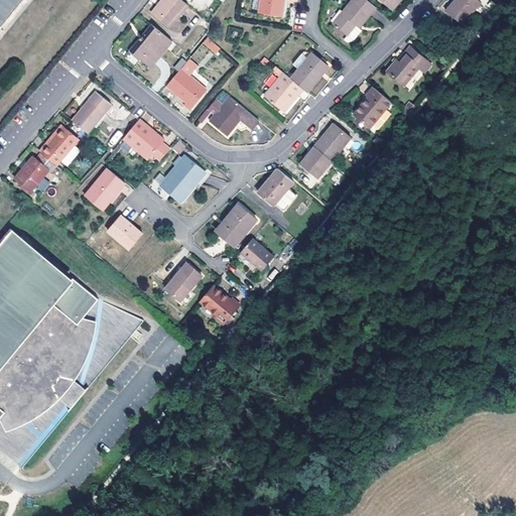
[(0,0),(0,29),(2,28),(24,0),(0,0)]
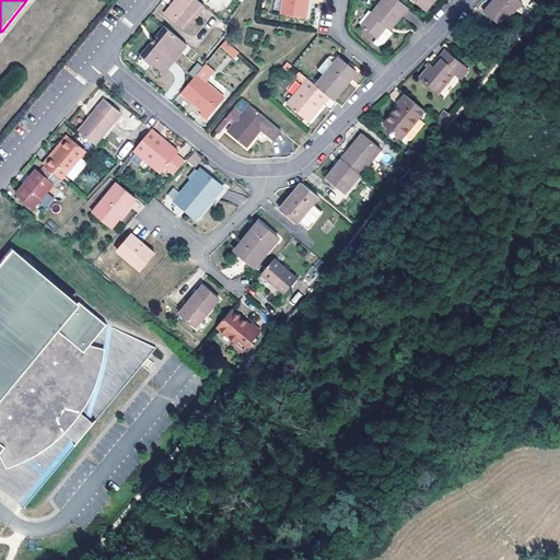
[(205,8),(195,0),(178,0),(165,16),(184,33),(205,8)]
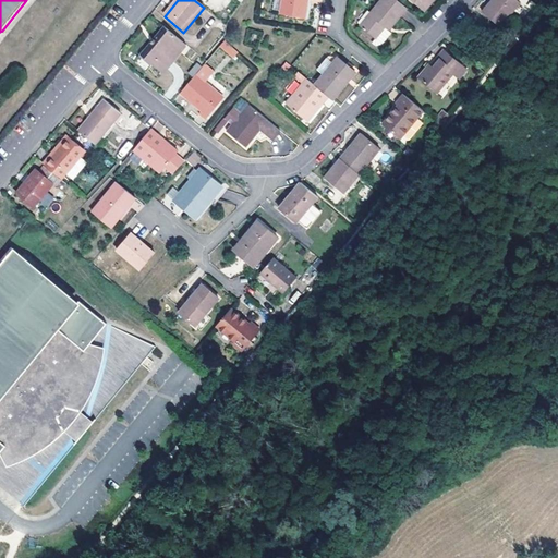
[(283,0),(281,15),(305,20),(308,0),(283,0)]
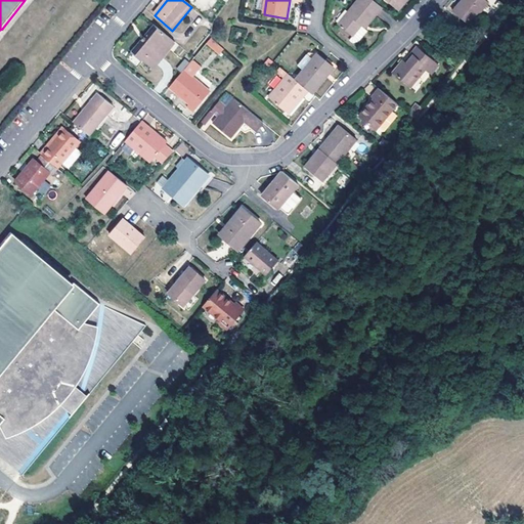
[(361,28),(364,25),(367,28),(383,10),(370,0),(359,0),(338,27),(352,39),(361,28)]
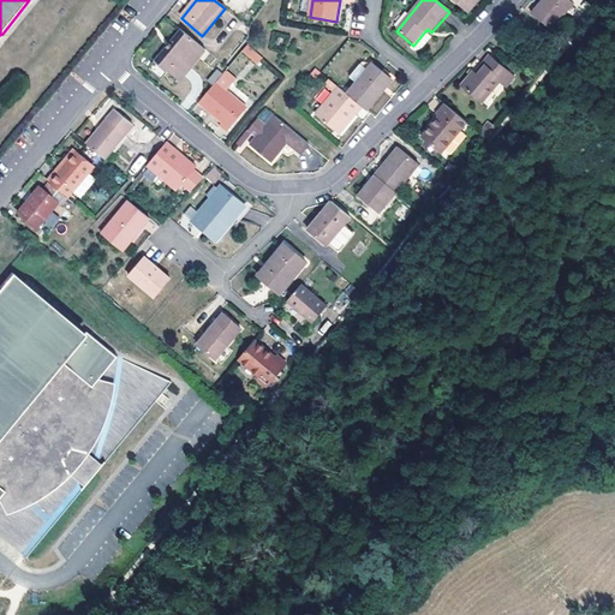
[(449,0),(464,12),(473,0),(449,0)]
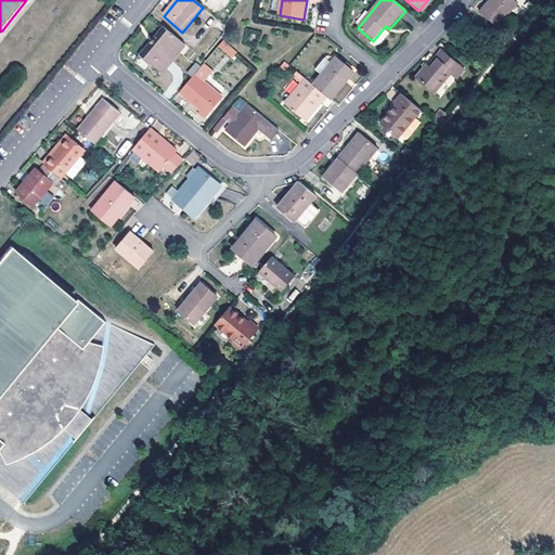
[(431,0),(427,0),(418,11),(422,13),(431,0)]
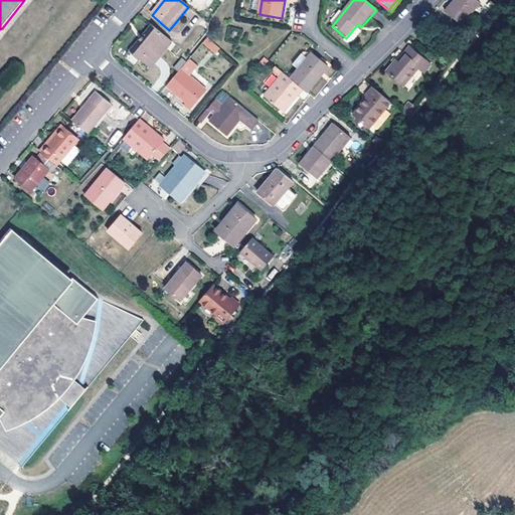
[(476,0),(456,0),(445,13),(462,27),(481,4),(476,0)]
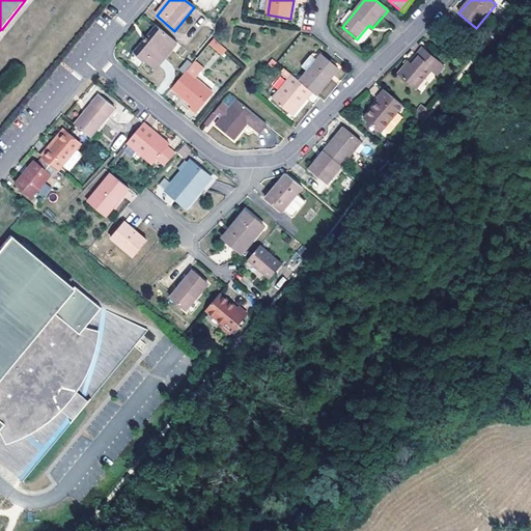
[(147,46),(161,30),(157,27),(143,43),(147,46)]
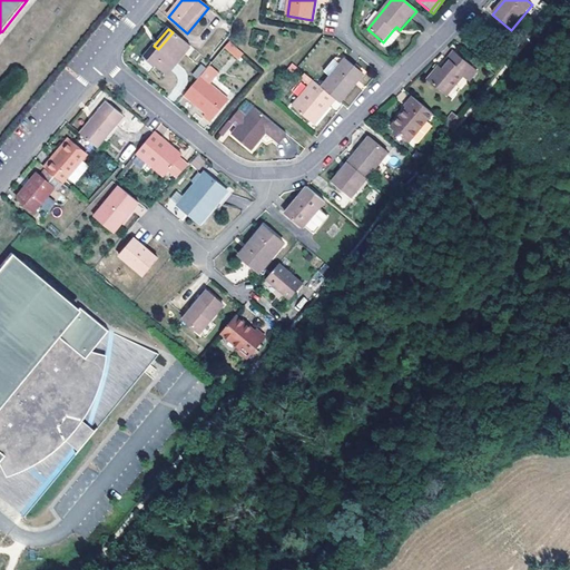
[(158,65),(155,68),(167,77),(190,48),(173,32),(158,49),(154,46),(147,53),(158,65)]
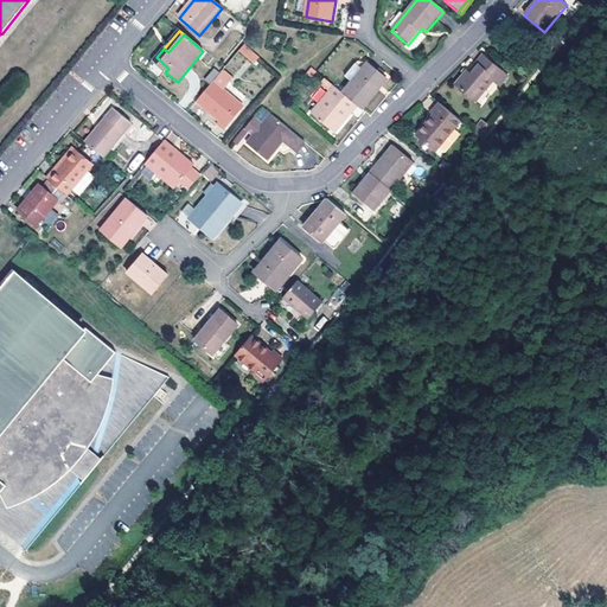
[(260,66),(262,63),(244,46),(241,51),(260,66)]
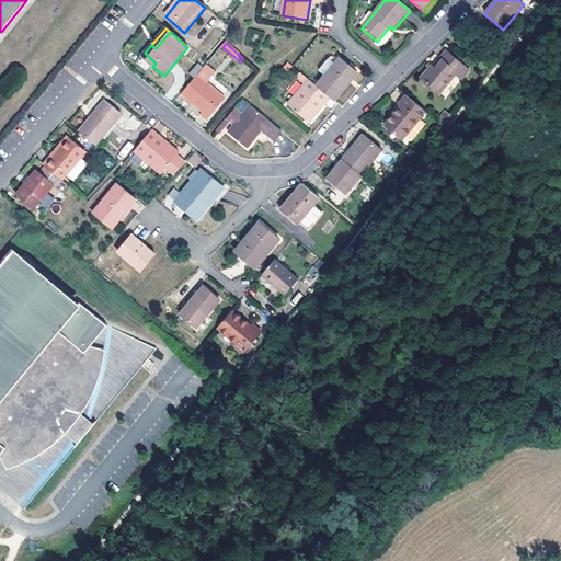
[(156,64),(145,53),(141,57),(152,67),(156,64)]
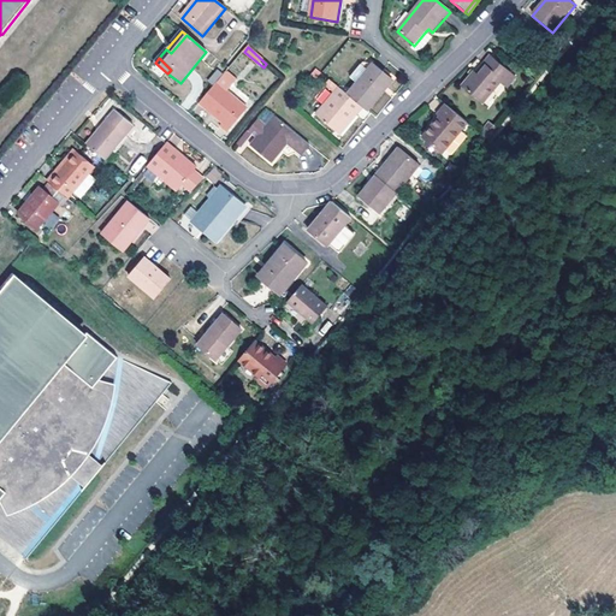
[(487,58),(474,76),(475,77),(490,60),(487,58)]
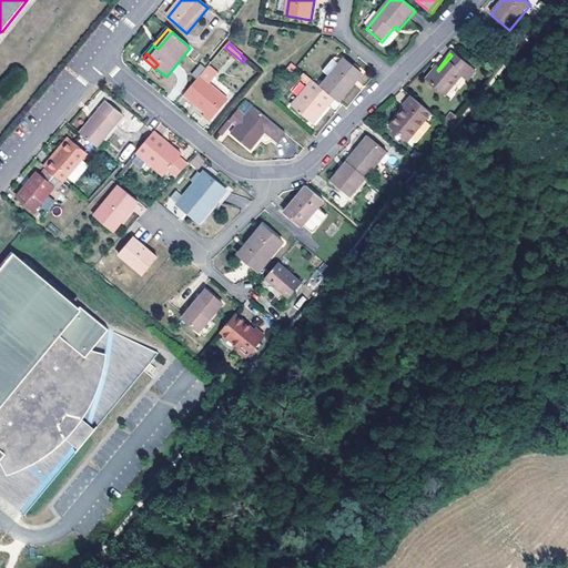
[(435,69),(425,81),(444,98),(462,77),(468,69),(452,56),(438,71),(437,70),(435,69)]
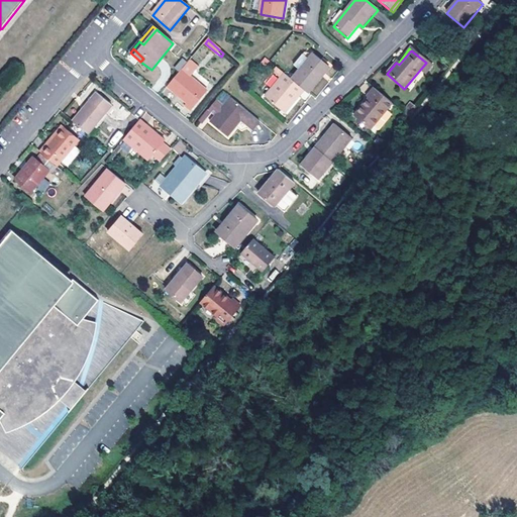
[(318,81),(328,68),(313,56),(292,82),(304,91),(309,95),(319,82),(318,81)]
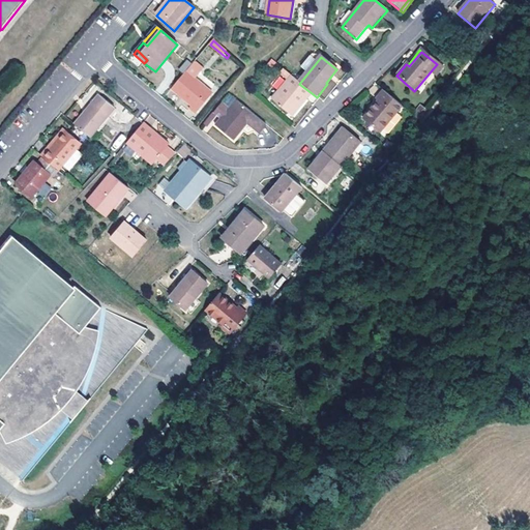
[(442,69),(437,64),(431,71),(436,77),(442,69)]
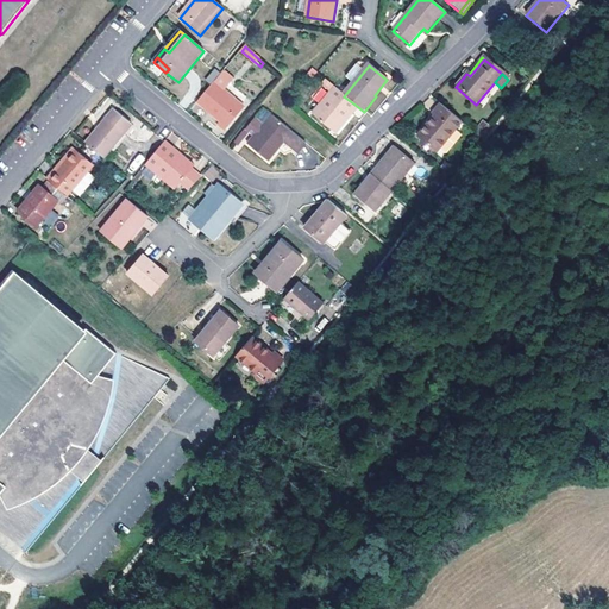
[(390,83),(387,80),(375,95),(376,96),(378,99),(390,83)]
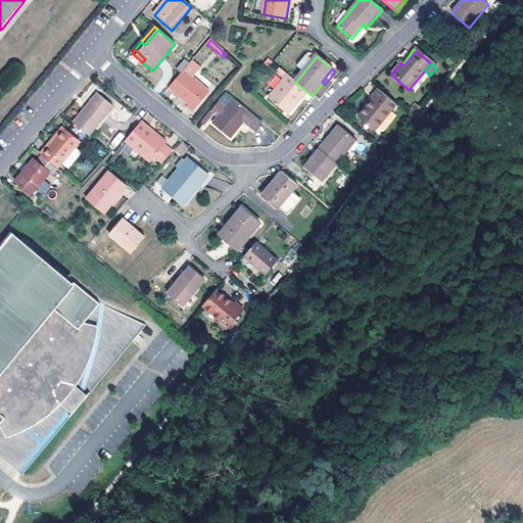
[(184,72),(170,89),(190,106),(188,108),(194,113),(210,94),(184,72)]
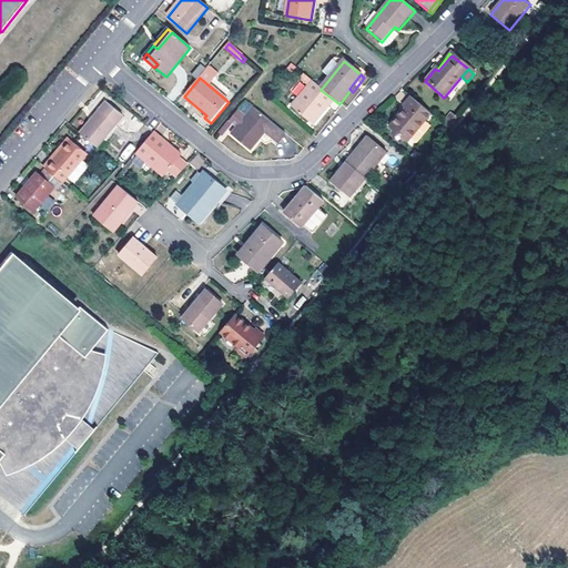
[(311,124),(325,105),(327,109),(334,100),(321,90),(313,83),(292,109),(311,124)]
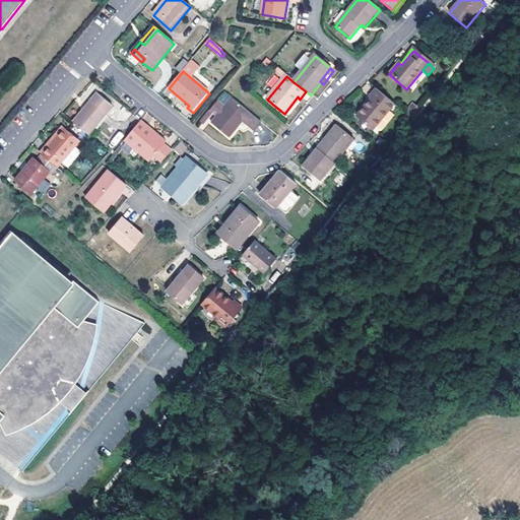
[(372,102),(358,119),(373,131),(394,105),(377,90),(370,100),(372,102)]
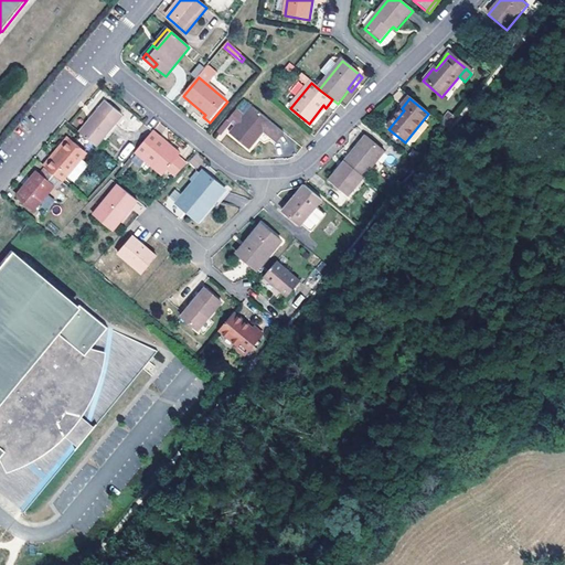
[(125,118),(109,105),(82,136),(98,150),(106,140),(118,126),(125,118)]
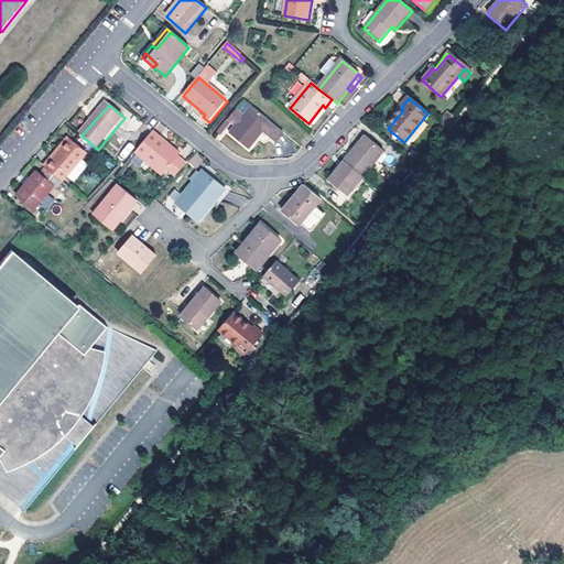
[(325,108),(323,105),(308,123),(311,126),(325,108)]
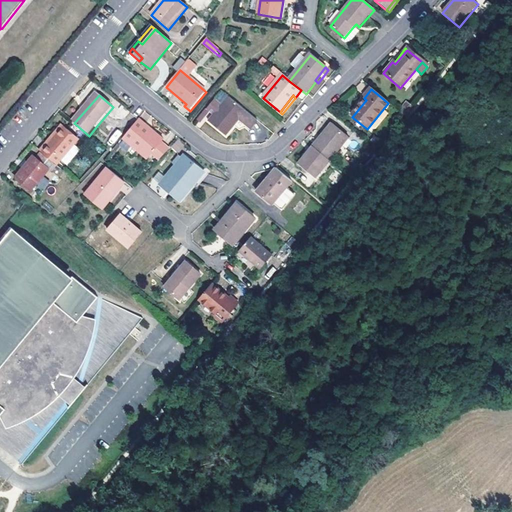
[(256,121),(228,98),(206,122),(224,136),(239,118),(251,128),(256,121)]
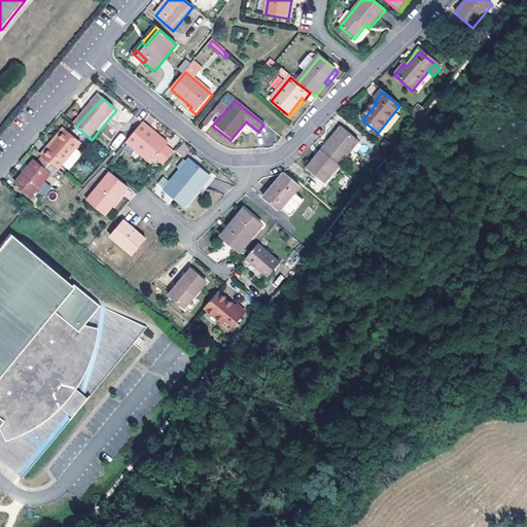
[(114,120),(110,117),(99,131),(103,134),(114,120)]
